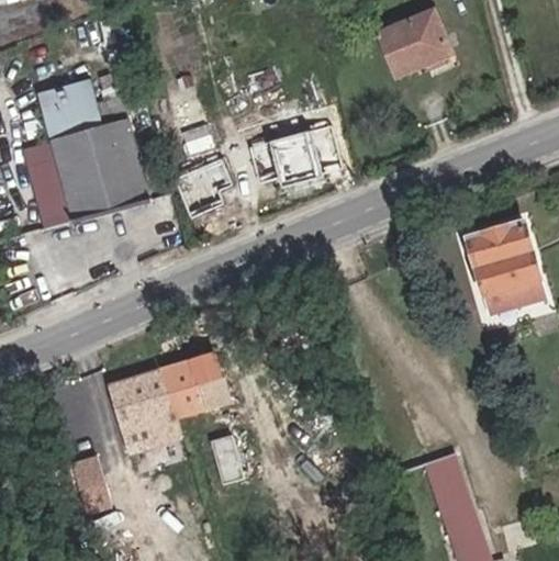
[(442,4),(388,27),(404,73),(459,48),(442,4)]
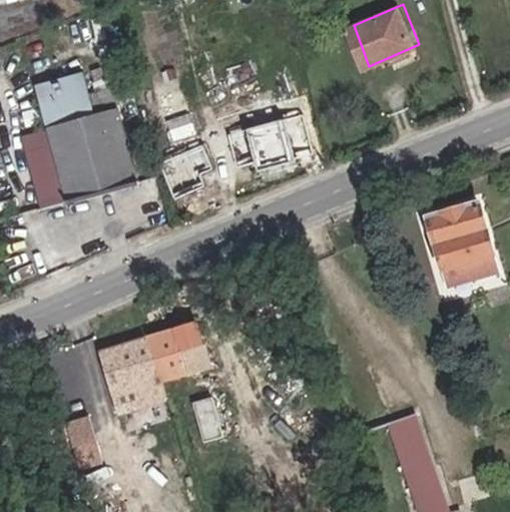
[(135,183),(119,107),(116,89),(88,94),(83,66),(13,81),(32,169),(57,162),(65,198),(135,183)]
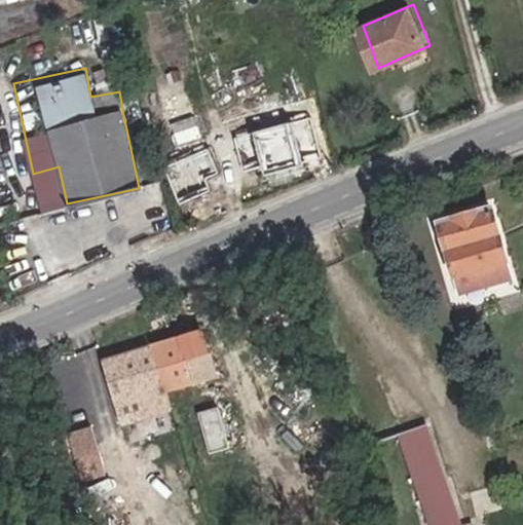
[(248,117),(251,130),(279,123),(275,109),(248,117)]
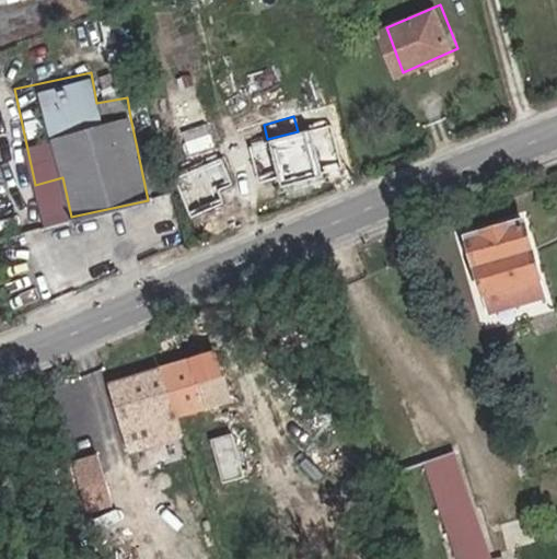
[(298,131),(267,139),(278,185),(316,176),(315,171),(340,165),(332,142),(311,146),(308,128),(298,131)]
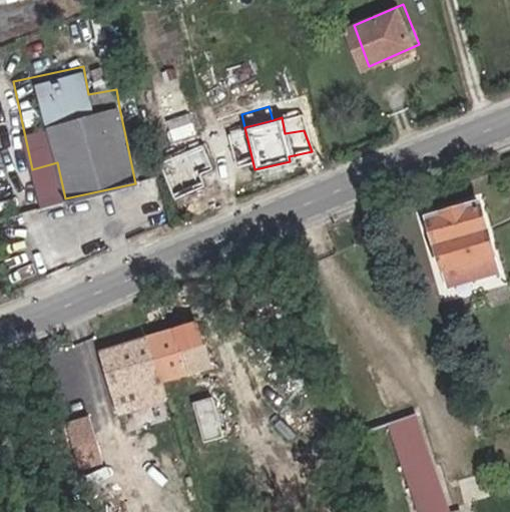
[(188,140),(155,152),(169,192),(202,179),(188,140)]
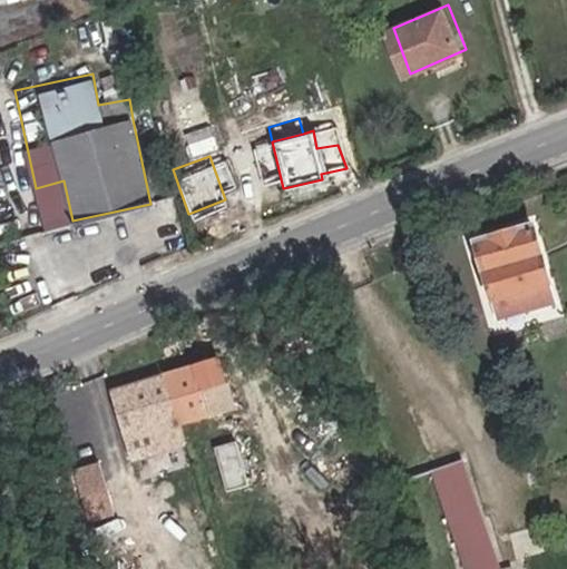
[(550,296),(528,227),(470,245),(492,314),(550,296)]
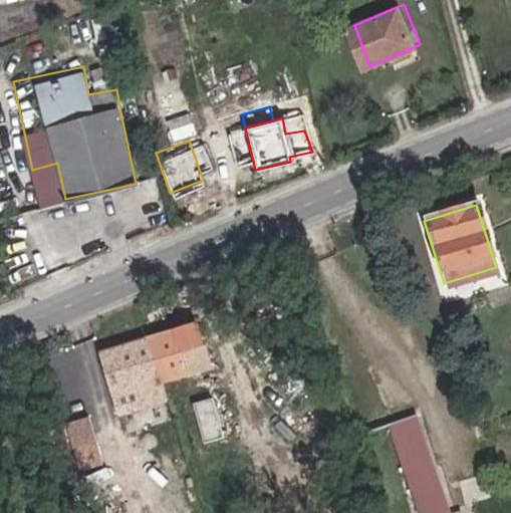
[(186,324),(145,339),(158,380),(200,366),(186,324)]
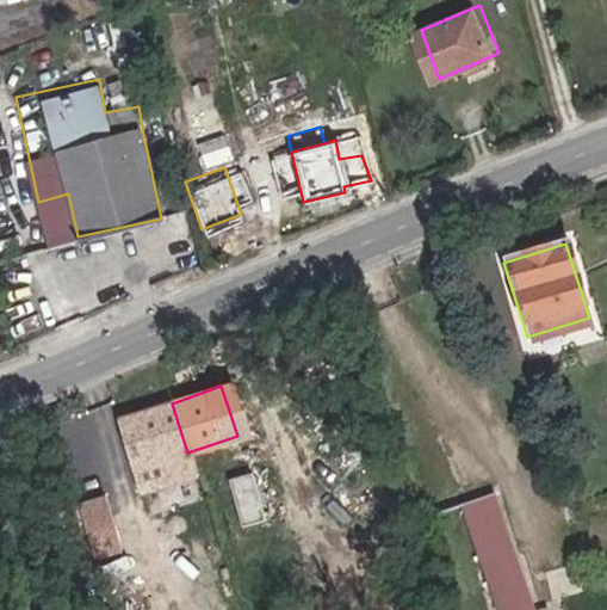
[(187,453),(172,404),(125,418),(142,467),(187,453)]
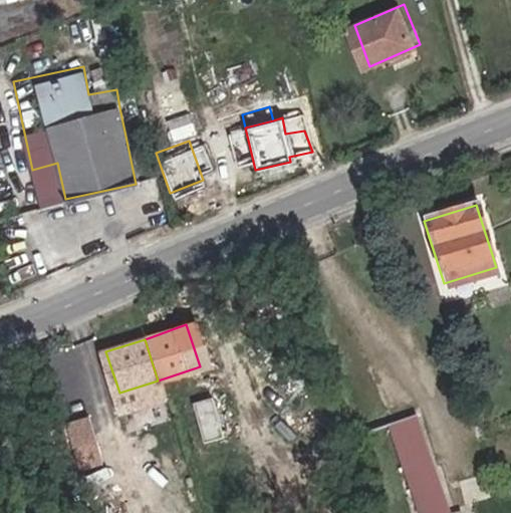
[(192,436),(211,428),(201,400),(182,407),(192,436)]
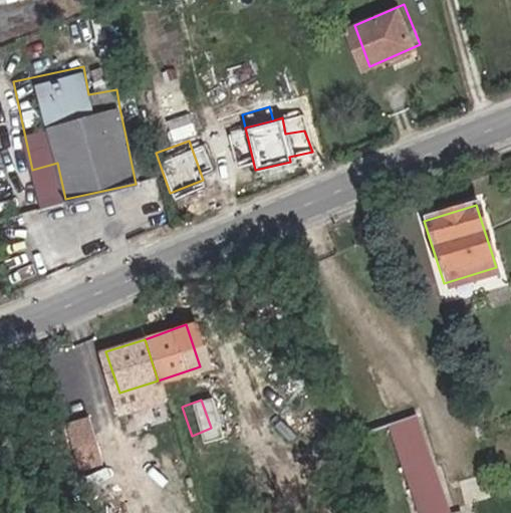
[(407,412),(389,419),(409,466),(405,468),(416,493),(420,492),(430,512),(466,512),(465,508),(452,512),(407,412)]
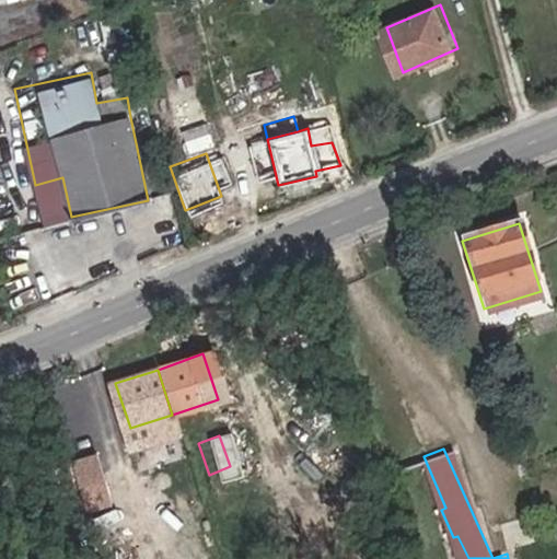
[(230,466),(209,475),(216,493),(238,487),(230,466)]
